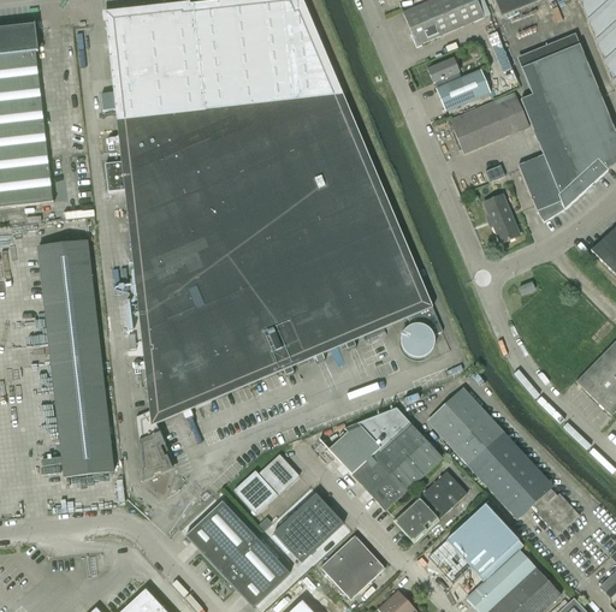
[(120,156),(105,159),(108,191),(125,189),(128,220),(149,409),(136,415),(140,445),(143,476),(170,467),(175,465),(155,420),(182,409),(185,417),(194,414),(190,405),(283,367),(286,373),(294,370),(291,363),(345,340),(348,348),(355,344),(353,337),(407,314),(412,325),(410,325),(409,325),(409,326),(408,326),(408,327),(407,327),(407,328),(406,328),(406,330),(404,330),(404,331),(403,331),(403,332),(403,333),(402,333),(402,334),(402,336),(402,337),(402,338),(402,339),(402,340),(402,342),(402,343),(402,344),(402,345),(402,346),(403,346),(403,348),(404,349),(404,350),(406,350),(406,351),(407,351),(407,352),(408,352),(408,354),(409,354),(410,355),(412,355),(413,355),(413,356),(414,356),(415,356),(416,356),(418,356),(419,356),(420,356),(421,356),(422,356),(424,356),(425,355),(426,355),(427,354),(428,354),(428,352),(430,352),(430,351),(431,351),(431,350),(432,350),(432,349),(433,348),(433,346),(434,345),(434,344),(434,343),(434,342),(434,340),(434,339),(434,338),(434,337),(434,336),(434,334),(434,333),(433,333),(443,330),(302,0),(211,0),(105,12),(113,85),(114,102),(120,156)]
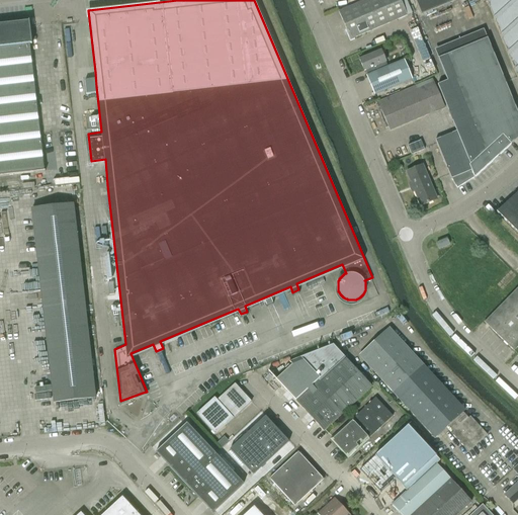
[(362,0),(339,10),(346,27),(345,27),(350,38),(358,35),(358,34),(408,14),(401,0),(362,0)]
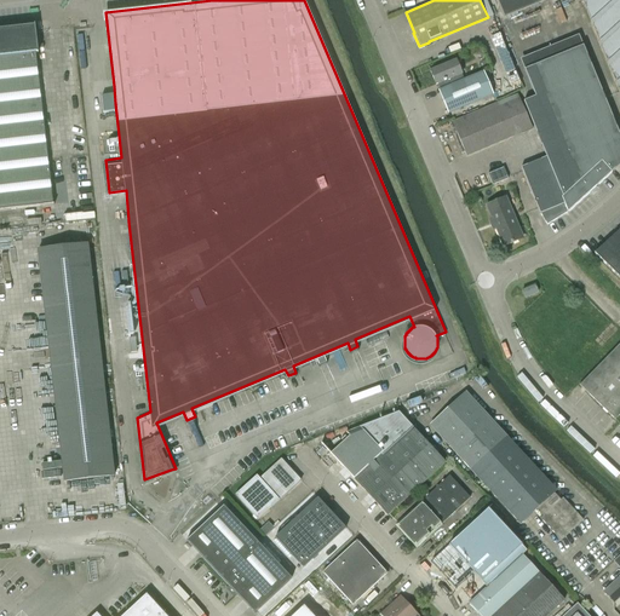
[(497,0),(504,15),(540,0),(497,0)]
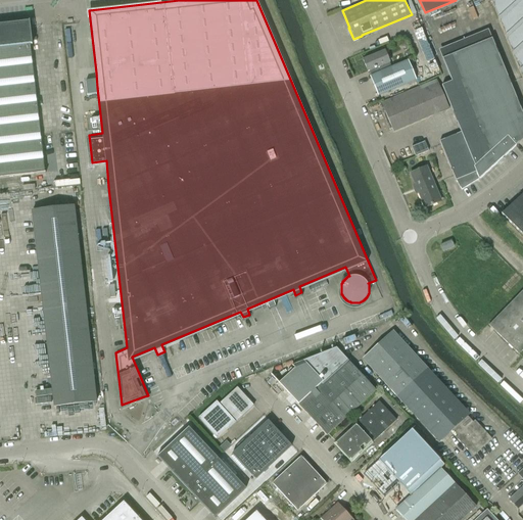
[(492,0),(522,77),(522,0),(492,0)]
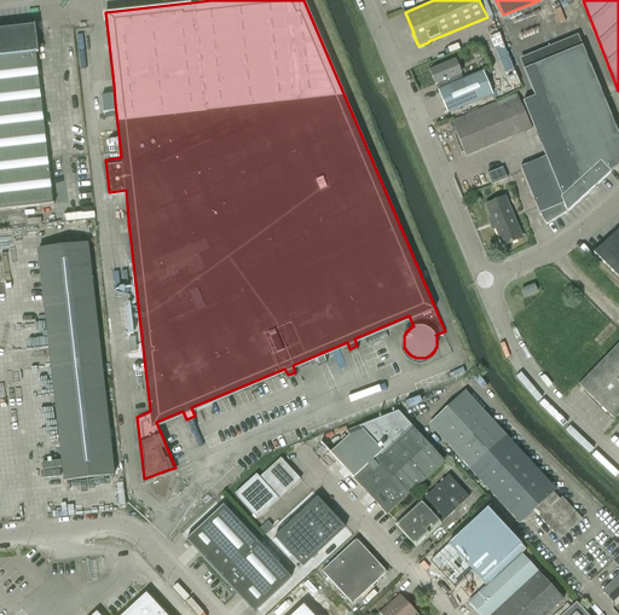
[(0,53),(36,50),(39,50),(38,45),(35,22),(0,25),(0,53)]
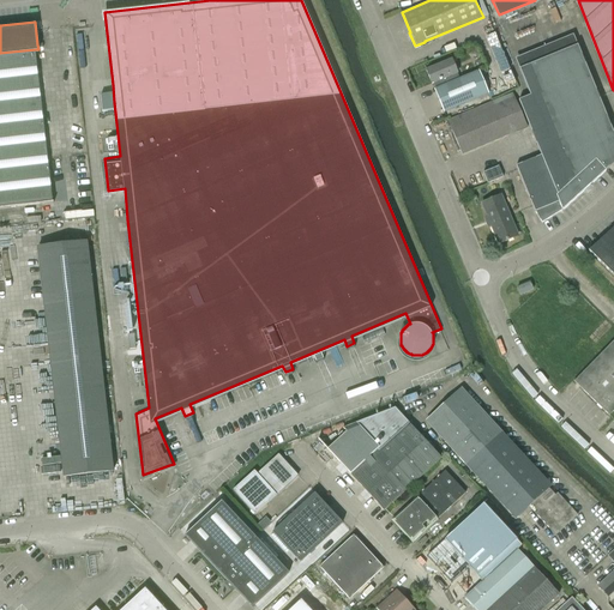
[(613,131),(573,32),(516,55),(530,94),(519,97),(542,153),(516,163),(535,209),(542,219),(561,206),(563,207),(613,159),(613,131)]
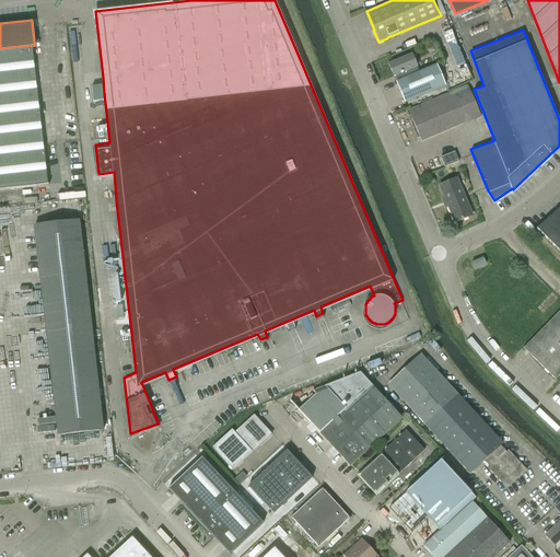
[(33,45),(0,48),(0,187),(0,188),(48,183),(33,45)]
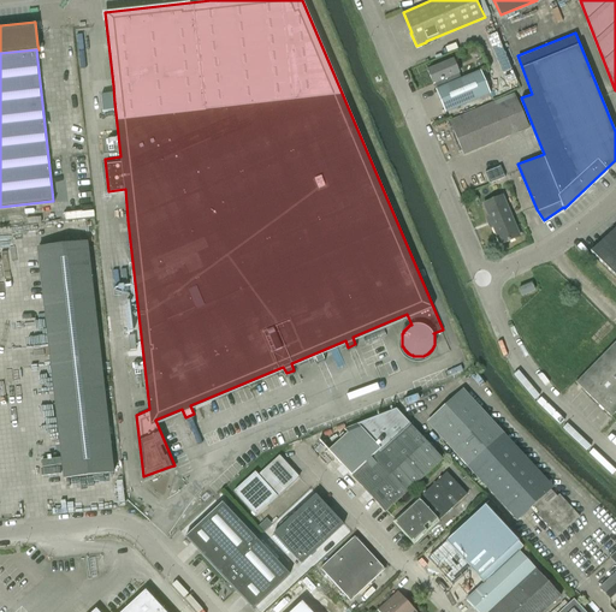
[(440,87),(461,77),(458,71),(452,58),(446,60),(428,67),(433,82),(438,79),(440,87)]
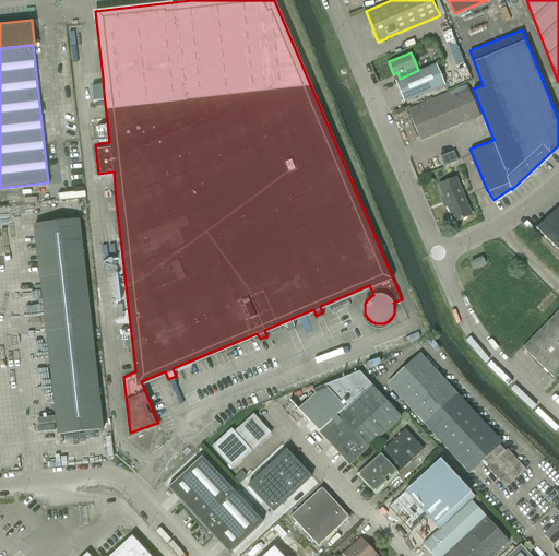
[(400,79),(396,80),(404,99),(444,83),(436,63),(418,70),(400,79)]
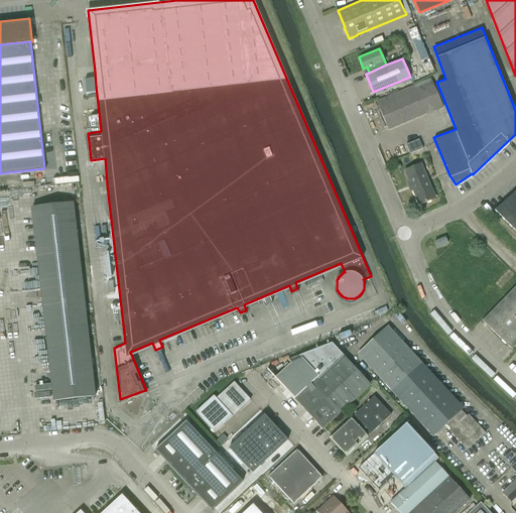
[(431,77),(376,100),(387,126),(442,102),(431,77)]
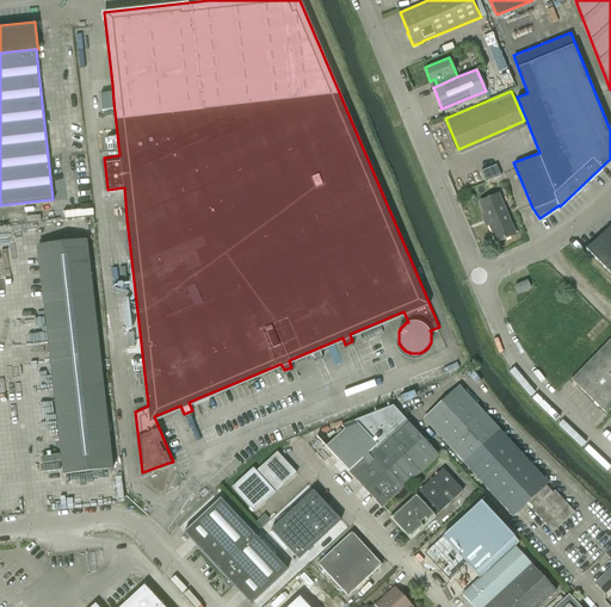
[(495,162),(480,169),(485,180),(500,173),(495,162)]
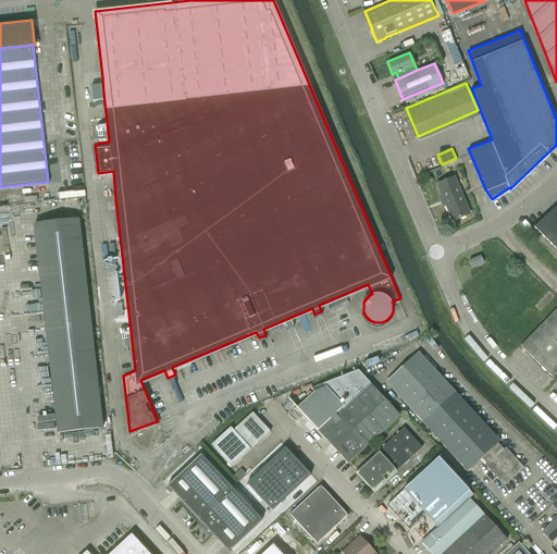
[(454,175),(436,182),(453,219),(469,211),(454,175)]
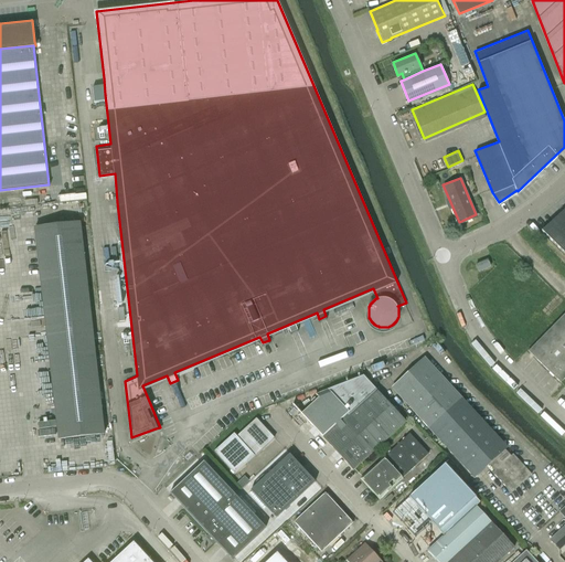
[(564,207),(542,229),(564,251),(564,207)]
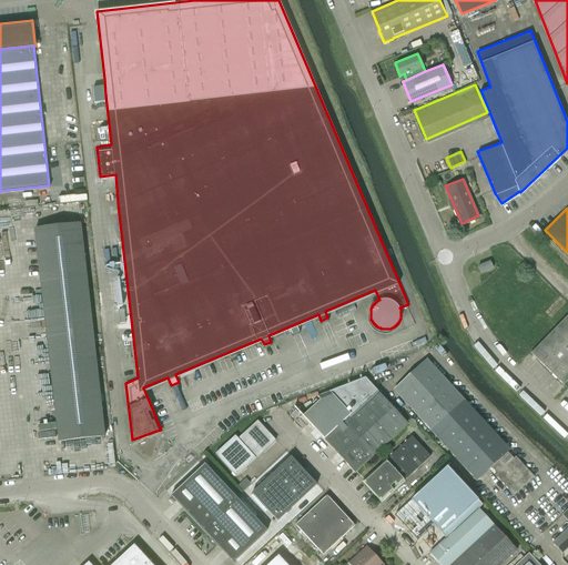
[(81,221),(34,226),(59,440),(105,434),(81,221)]
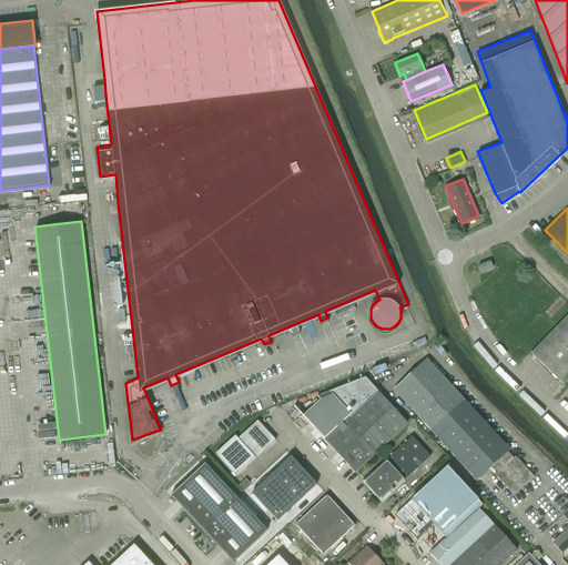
[(489,259),(478,263),(482,271),(493,265),(489,259)]
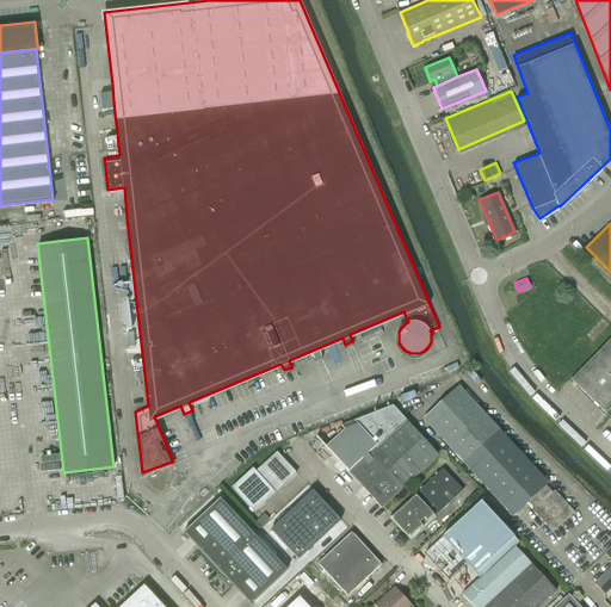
[(610,334),(572,376),(608,410),(610,406),(610,334)]
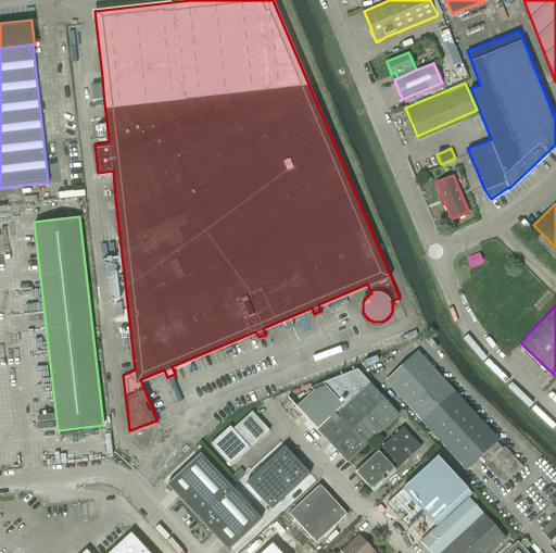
[(418,350),(386,379),(467,467),(482,453),(489,460),(485,463),(503,482),(523,464),(505,444),(502,448),(495,441),(498,438),(418,350)]
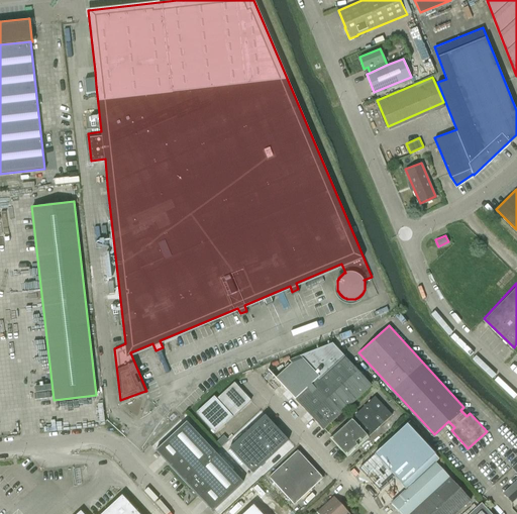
[(292,362),(276,376),(324,428),(372,384),(332,341),(289,358),(292,362)]
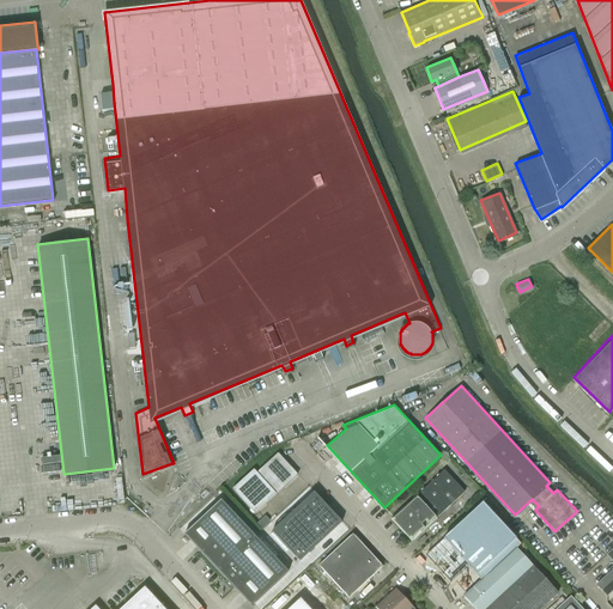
[(254,467),(232,487),(255,511),(297,472),(278,451),(258,470),(254,467)]
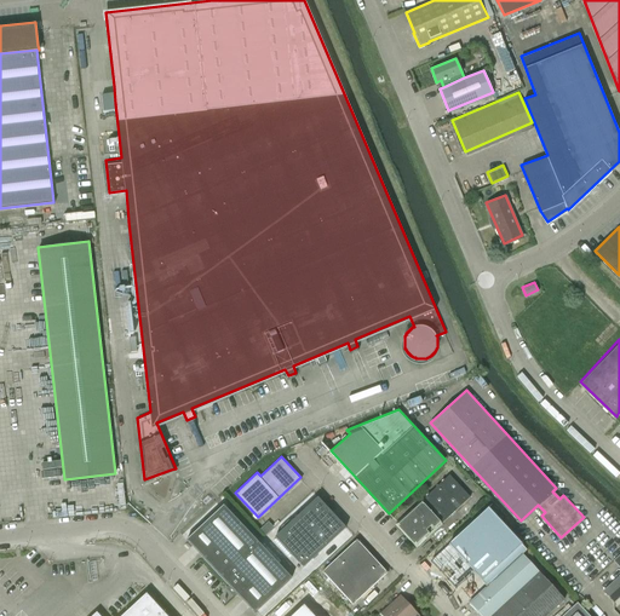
[(449,472),(396,522),(417,545),(470,495),(449,472)]
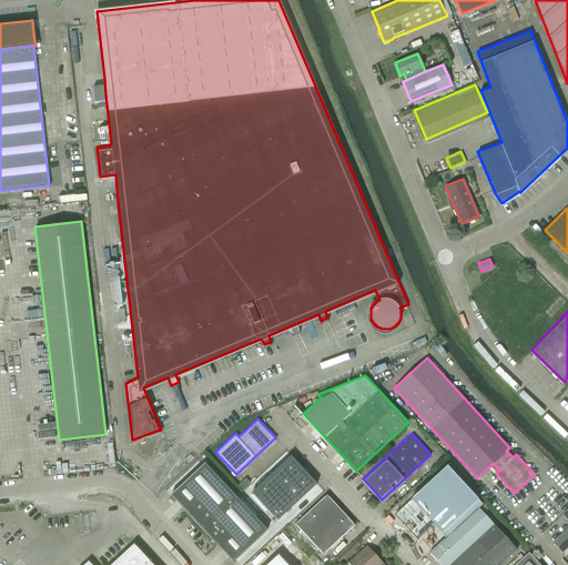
[(292,454),(253,491),(279,517),(316,482),(292,454)]
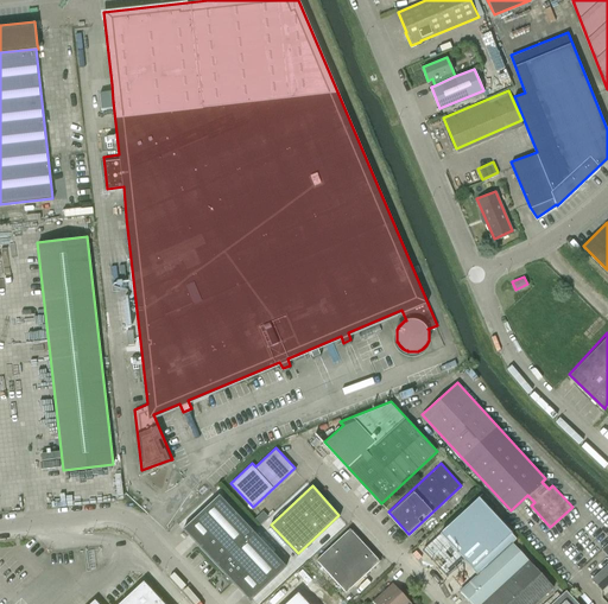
[(220,494),(183,527),(249,598),(286,565),(220,494)]
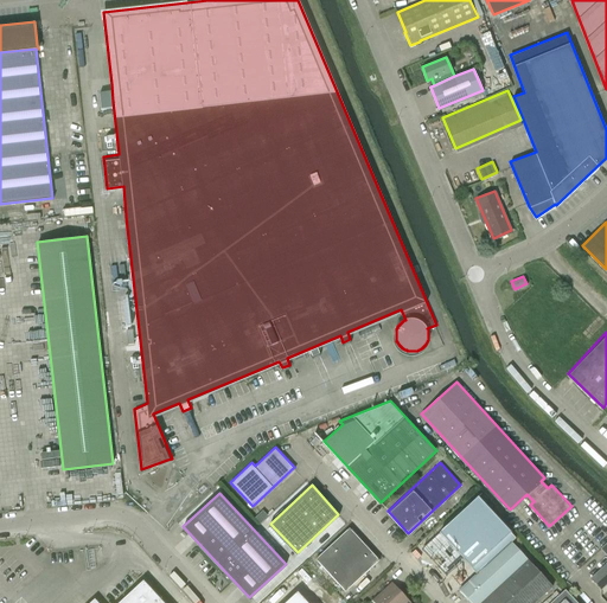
[(477,495),(422,549),(448,576),(467,559),(478,572),(512,540),(516,537),(477,495)]
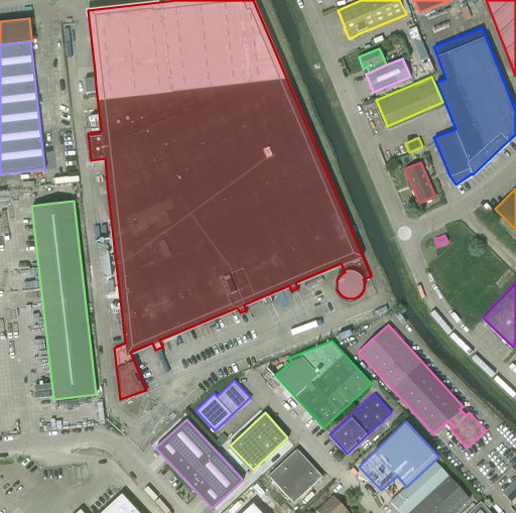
[(297,447),(268,475),(294,502),(323,475),(297,447)]
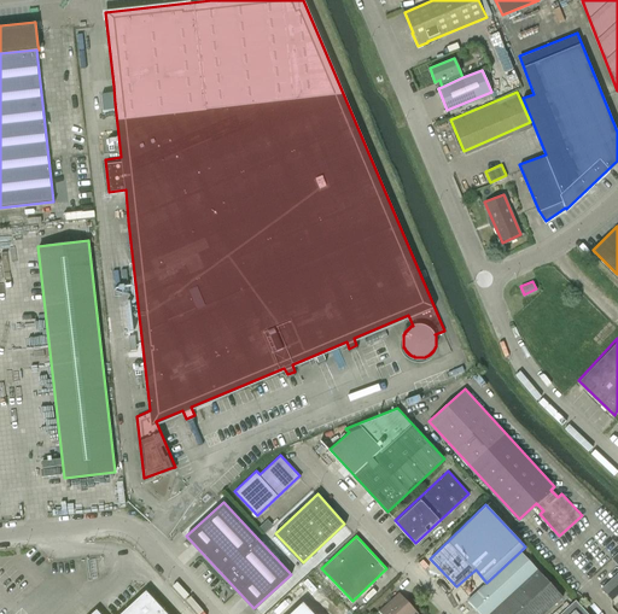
[(487,583),(467,600),(481,613),(542,613),(563,595),(522,550),(487,583)]
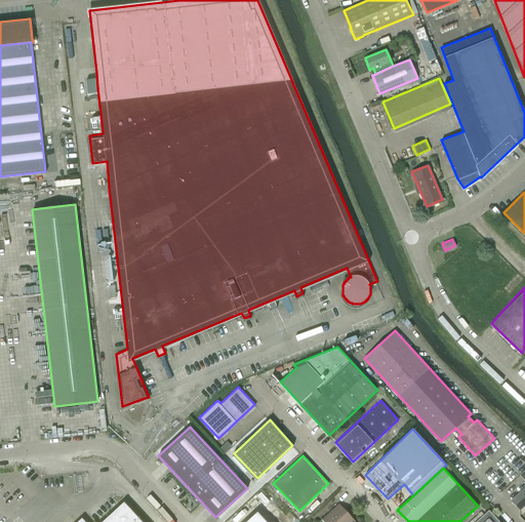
[(524,488),(512,499),(520,509),(524,504),(524,468),(520,473),(524,479),(524,486),(523,487),(524,488)]
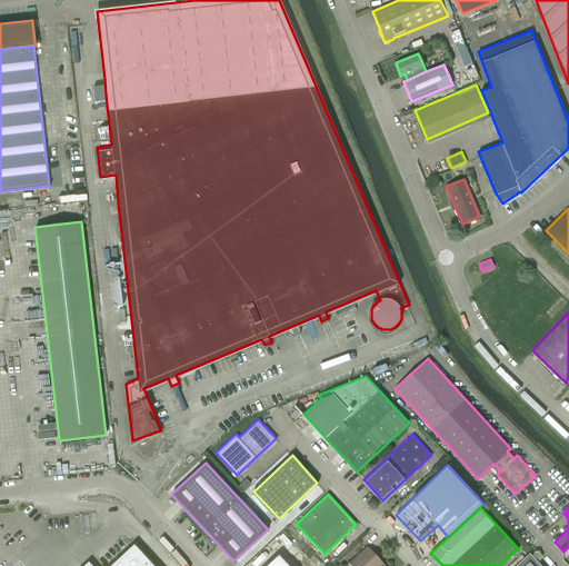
[(153,565),(135,545),(111,565),(93,565),(91,563),(87,565),(153,565)]
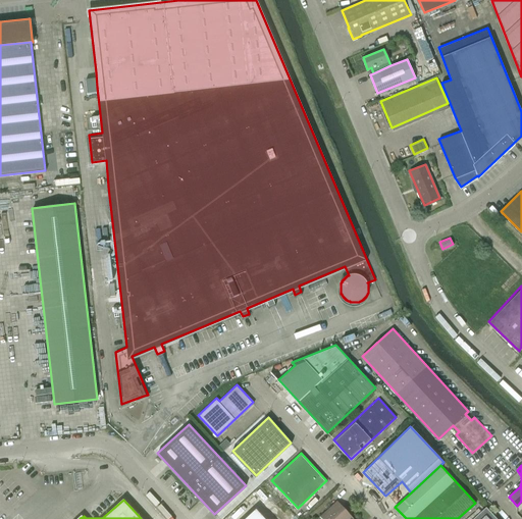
[(355,518),(337,500),(320,515),(323,518),(355,518)]
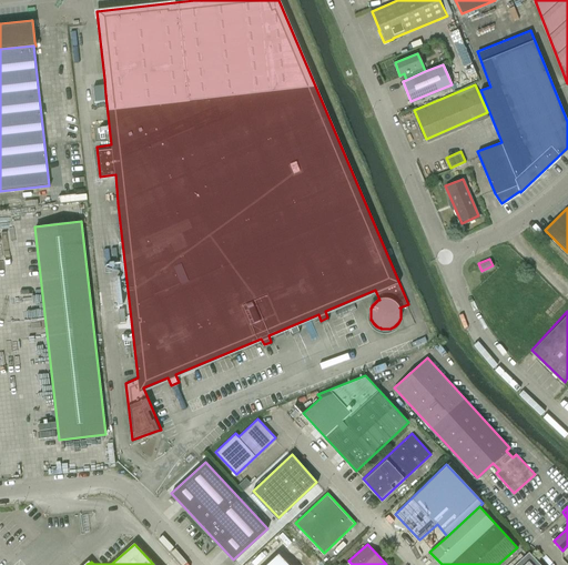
[(543,564),(529,551),(513,564),(543,564)]
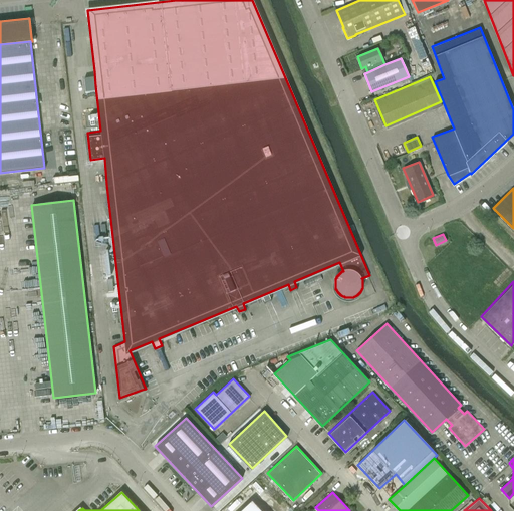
[(251,499),(237,510),(255,510),(259,508),(251,499)]
